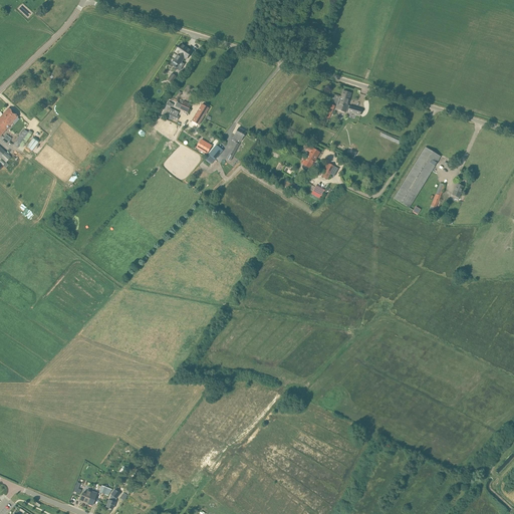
[(180,54),(173,63),(177,66),(176,68),(180,71),(184,64),(182,63),(185,58),(187,59),(192,51),(182,44),(176,52),(179,53),(180,54)]
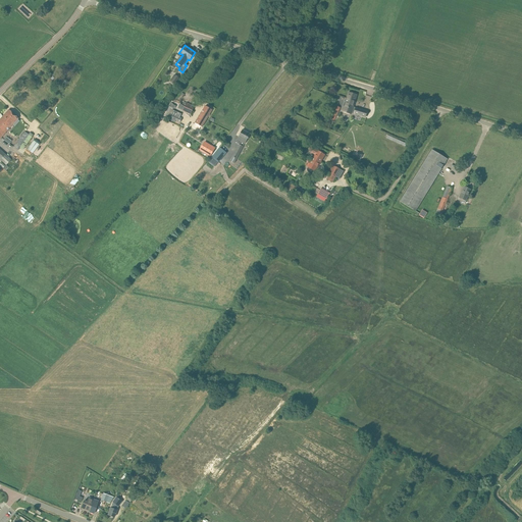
[(175,75),(170,83),(174,85),(178,79),(175,75)]
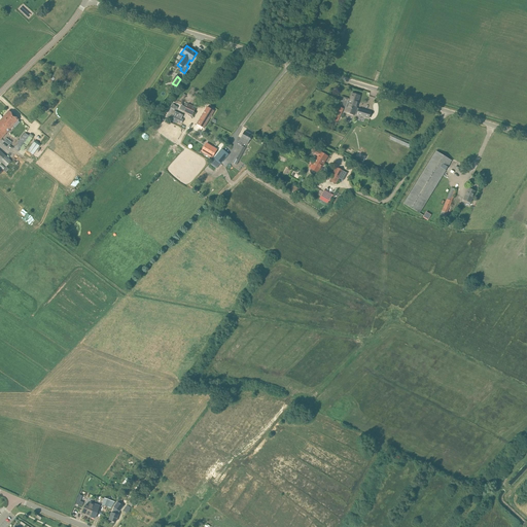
[(358,113),(359,109),(356,108),(360,96),(352,94),(350,100),(349,99),(345,112),(354,115),(355,112),(358,113)]
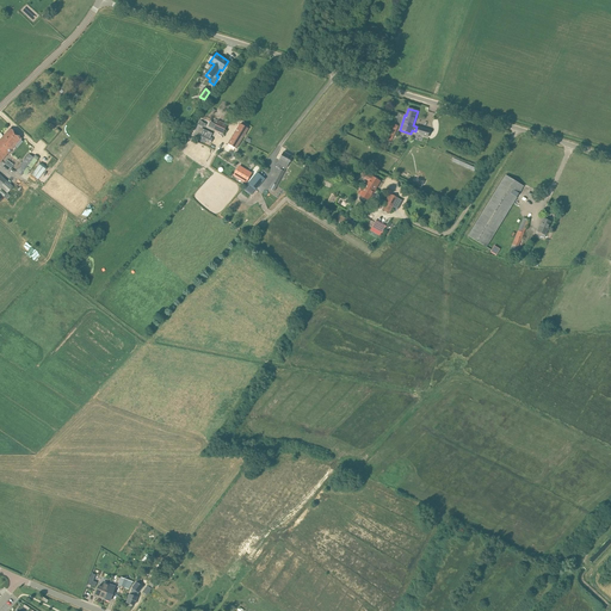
[(211,121),(209,125),(214,128),(214,129),(223,134),(227,127),(224,125),(226,123),(218,119),(216,124),(211,121)]
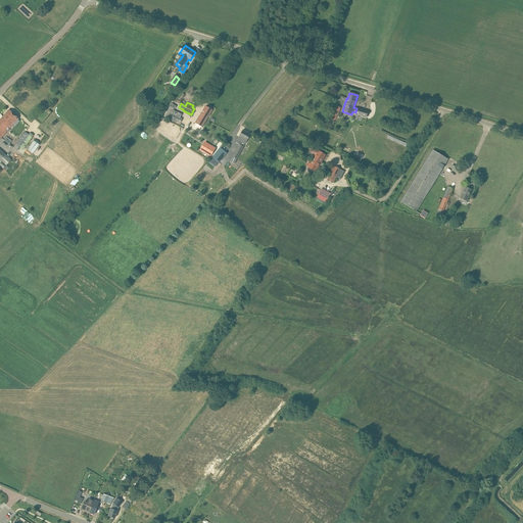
[(212,110),(205,105),(195,124),(202,128),(212,110)]
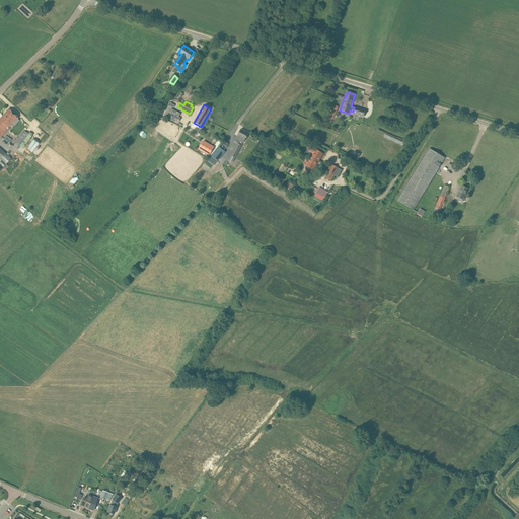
[(339,107),(334,105),(327,120),(328,120),(327,122),(330,124),(331,122),(332,122),(339,107)]
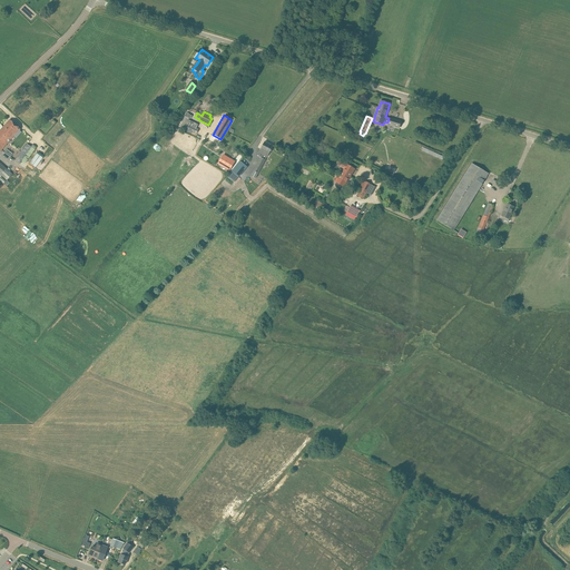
[(389,118),(387,123),(386,125),(399,128),(401,121),(389,118)]
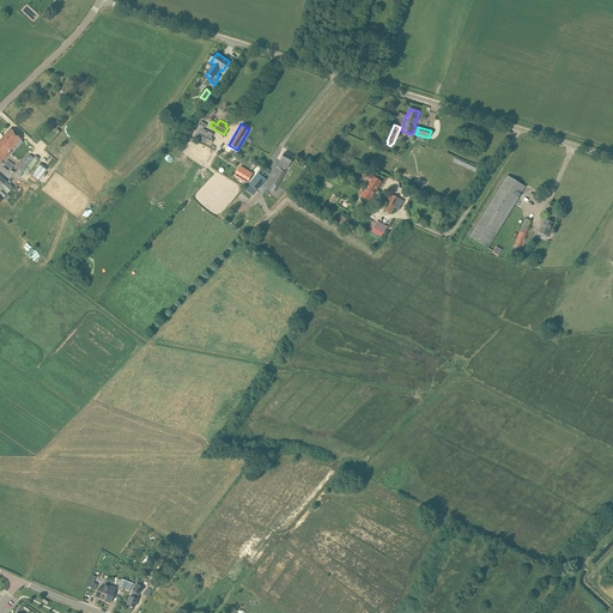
[(202,128),(198,140),(204,144),(205,141),(208,143),(213,134),(202,128)]
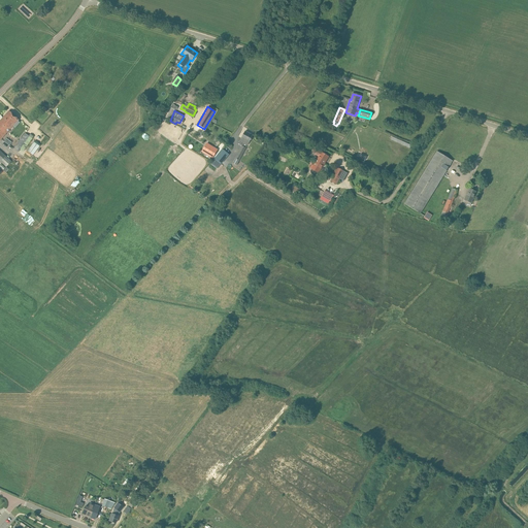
[(0,140),(13,126),(14,128),(20,122),(19,121),(8,111),(3,118),(2,117),(2,116),(1,114),(0,113),(0,119),(0,120),(0,140)]
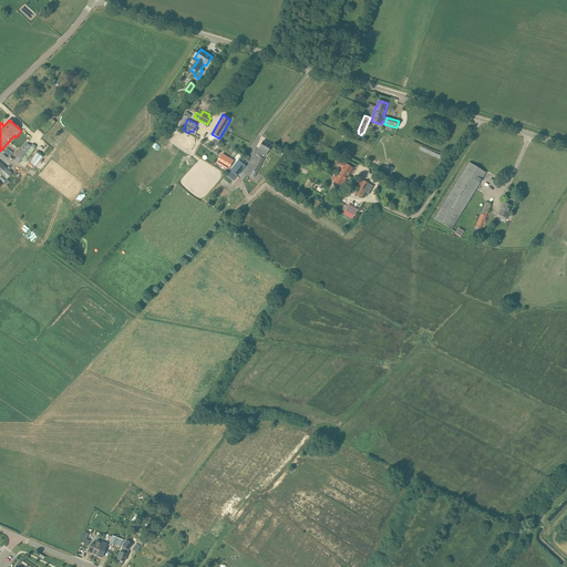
[(272,145),(264,141),(258,152),(256,155),(259,156),(253,171),(249,175),(255,177),(257,173),(265,158),(264,158),(266,156),(272,145)]
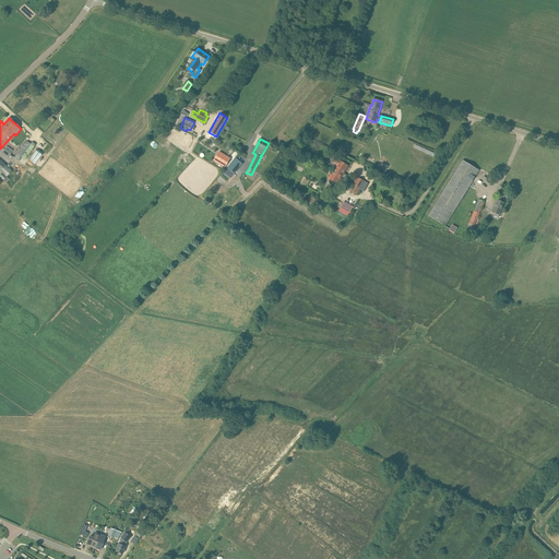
[(26,141),(14,157),(19,161),(21,157),(24,159),(34,147),(26,141)]
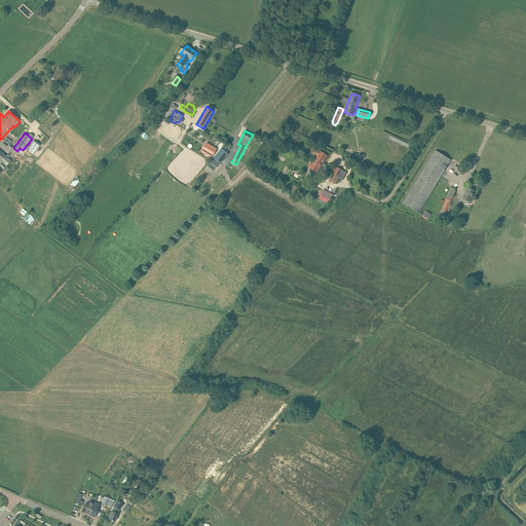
[(39,146),(34,142),(28,151),(33,155),(39,146)]
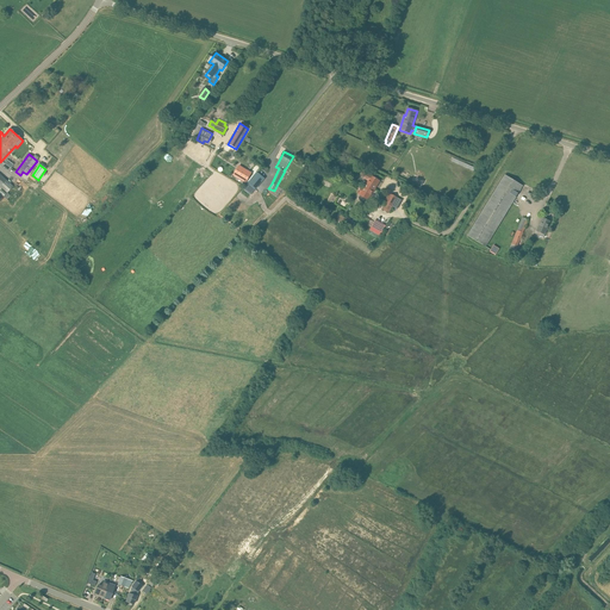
[(251,174),(240,166),(234,175),(247,182),(251,174)]
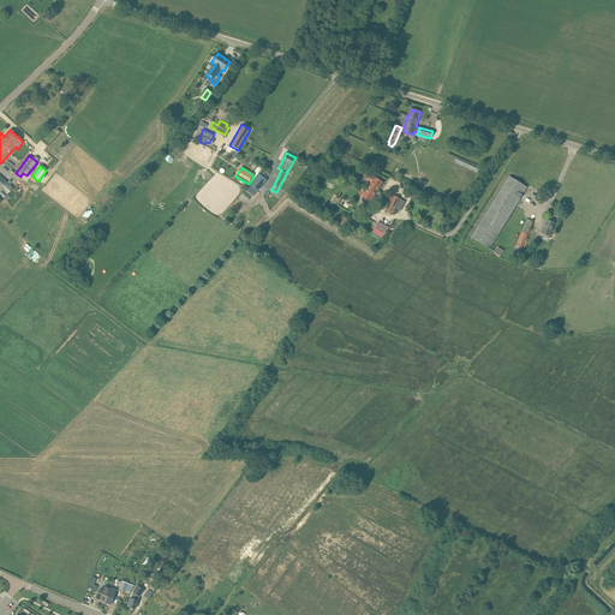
[(254,197),(266,179),(257,174),(245,191),(254,197)]
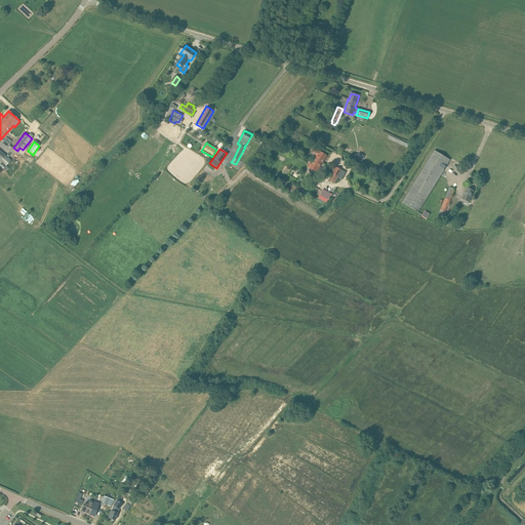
[(317,156),(314,162),(318,164),(320,161),(323,163),(327,156),(320,152),(316,149),(314,153),(317,156)]
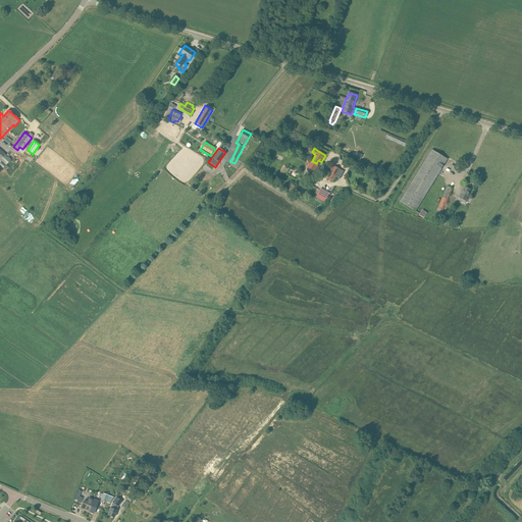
[(432,149),(400,202),(416,211),(448,159),(432,149)]
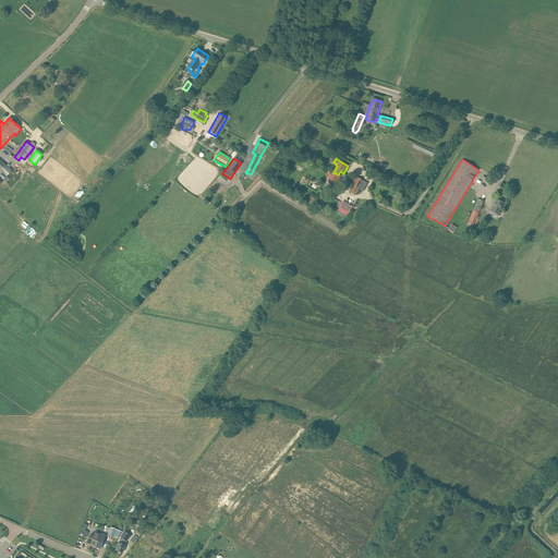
[(342,173),(343,173),(340,171),(338,174),(334,172),(331,176),(330,174),(328,178),(329,178),(337,183),(340,177),(342,178),(343,174),(342,173)]
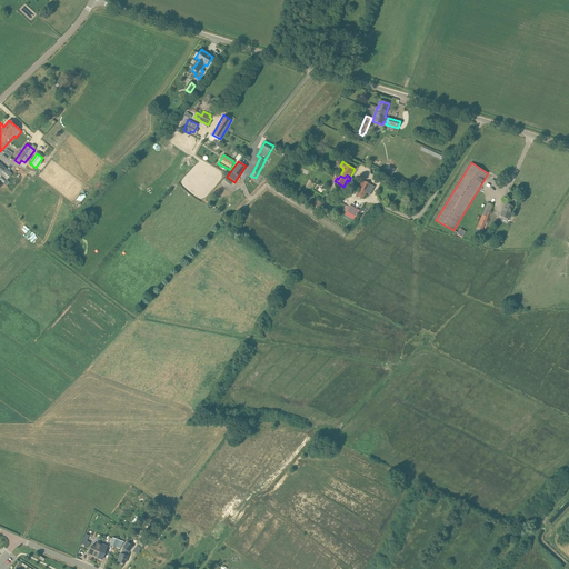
[(361,182),(358,188),(360,189),(366,192),(370,195),(375,186),(365,181),(363,183),(361,182)]
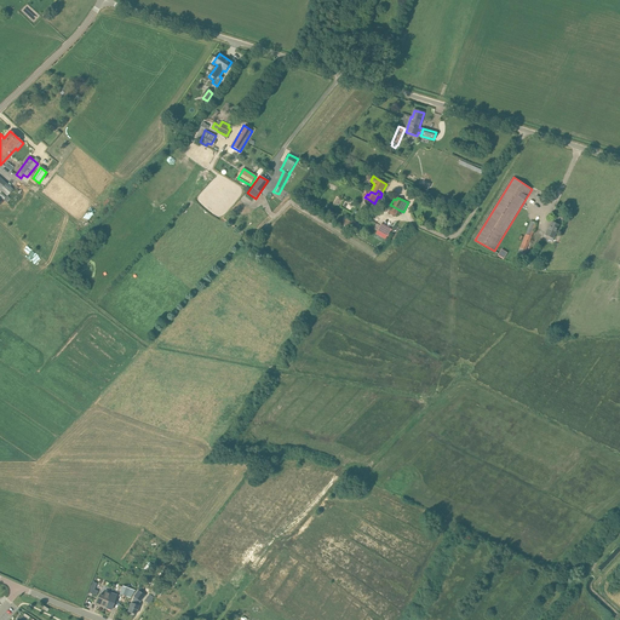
[(392,206),(389,213),(395,217),(399,210),(392,206)]
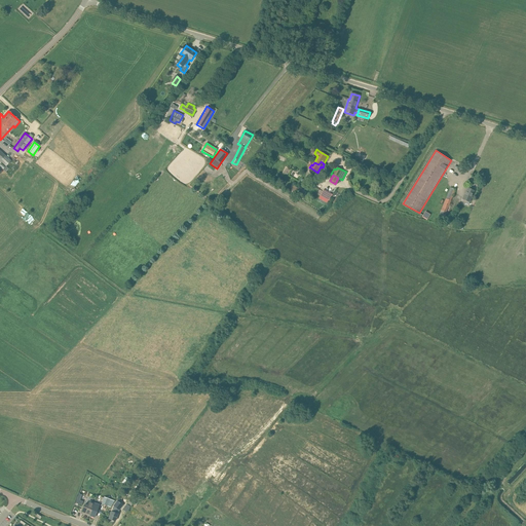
[(456,190),(450,187),(446,198),(441,211),(446,214),(456,190)]
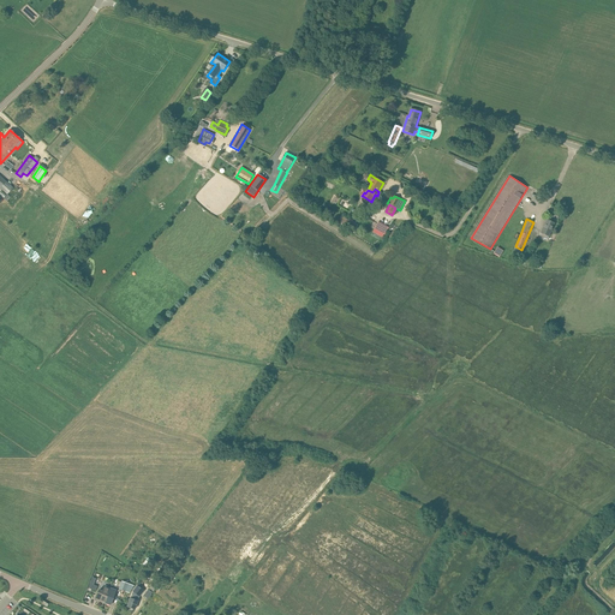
[(353,222),(347,220),(344,227),(348,231),(353,222)]
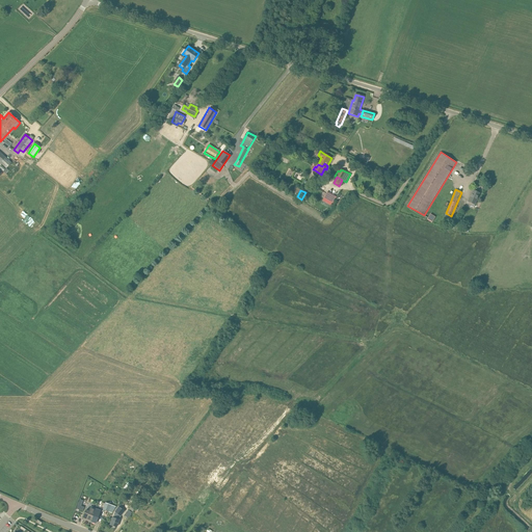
[(480,193),(474,190),(471,197),(470,197),(468,202),(475,205),(480,193)]
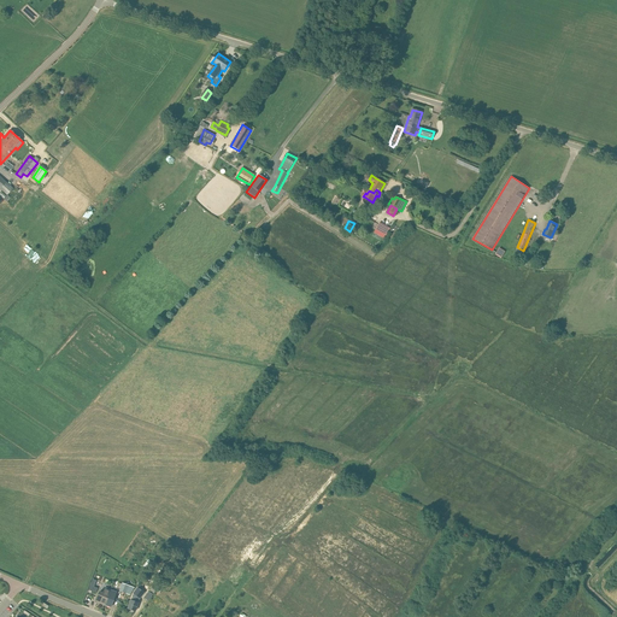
[(375,230),(374,233),(383,238),(385,239),(389,229),(380,223),(375,230)]
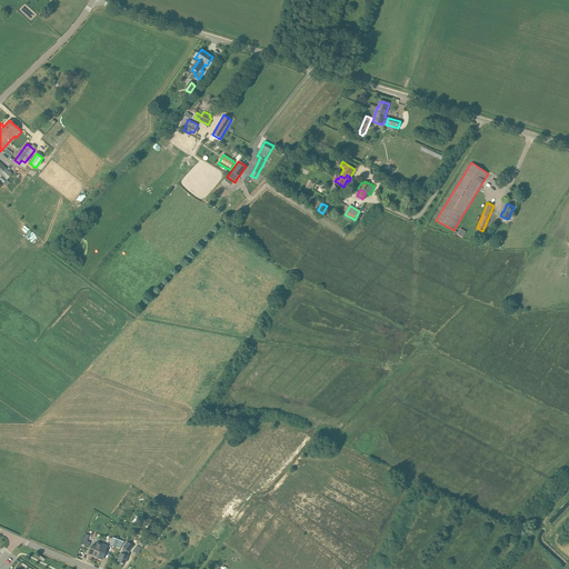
[(122,542),(119,540),(112,538),(109,538),(108,541),(110,542),(110,545),(116,548),(117,546),(121,547),(122,542)]
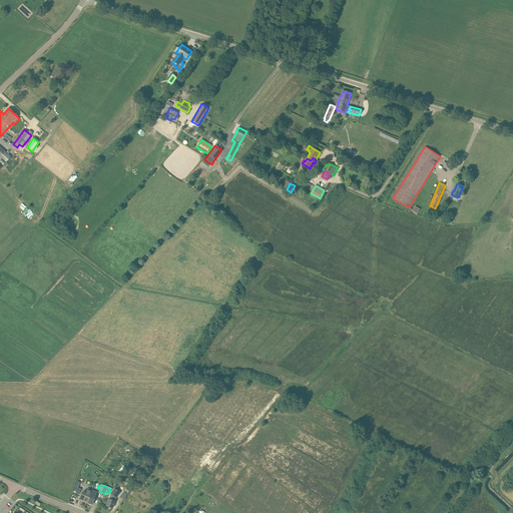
[(123,492),(119,497),(123,500),(127,494),(130,490),(127,488),(123,492)]
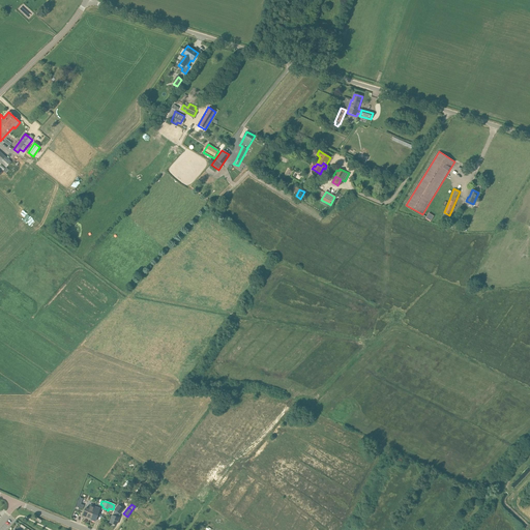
[(82,517),(90,520),(94,509),(96,507),(90,505),(88,509),(85,508),(82,517)]
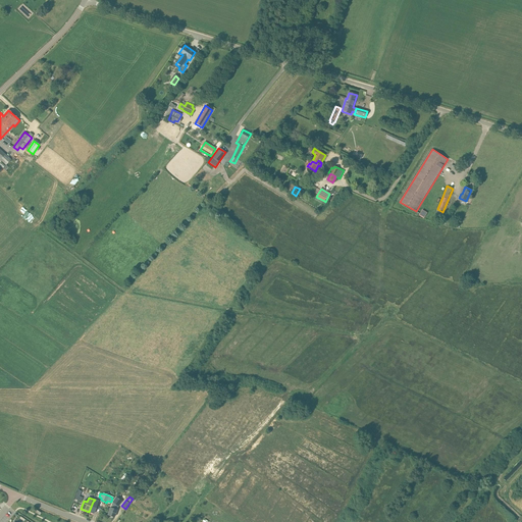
[(98,501),(95,500),(93,502),(89,512),(94,514),(98,501)]
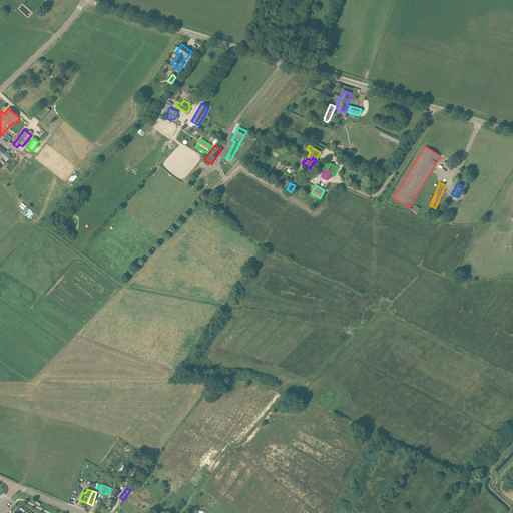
[(112,508),(114,502),(114,501),(115,498),(112,496),(110,500),(108,499),(105,506),(112,508)]
